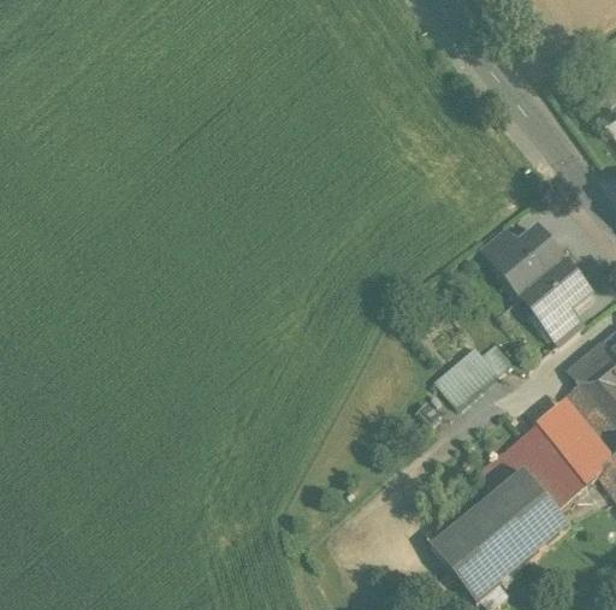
[(519,244),(499,259),(501,261),(525,291),(564,260),(538,227),(519,244)]
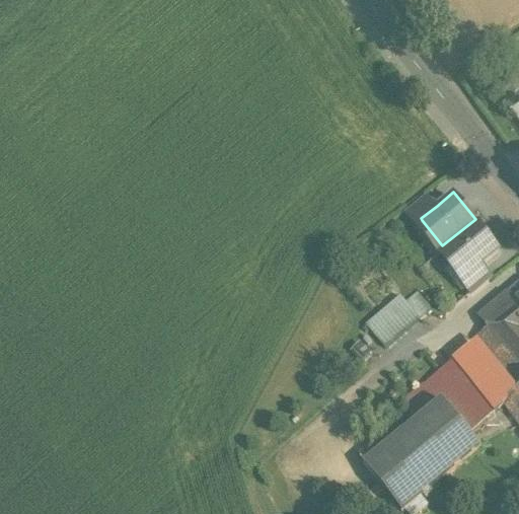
[(426,193),(405,210),(417,224),(422,220),(421,218),(437,206),(426,193)]
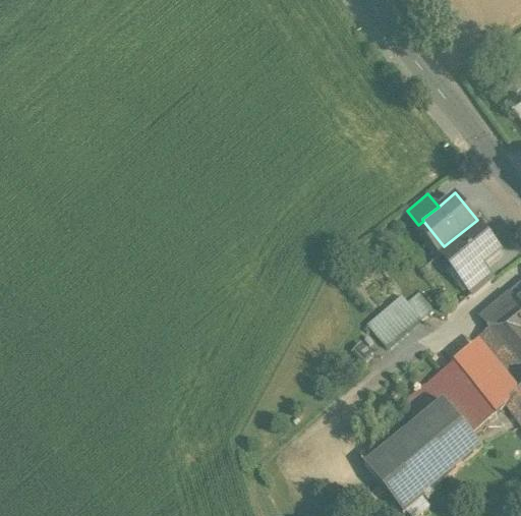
[(477,220),(444,246),(465,272),(466,274),(482,261),(499,247),(477,220)]
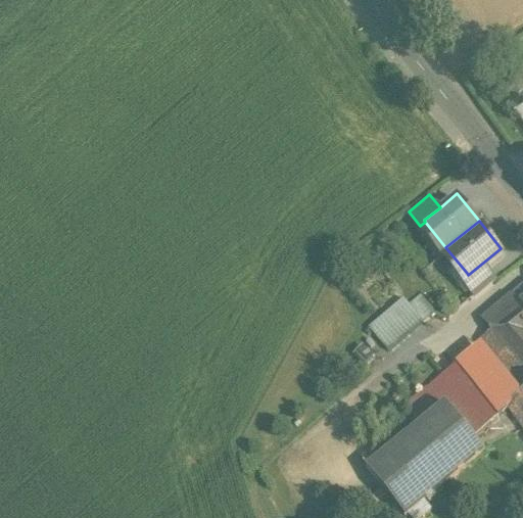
[(484,262),(468,275),(467,273),(462,277),(473,292),(493,275),(484,262)]
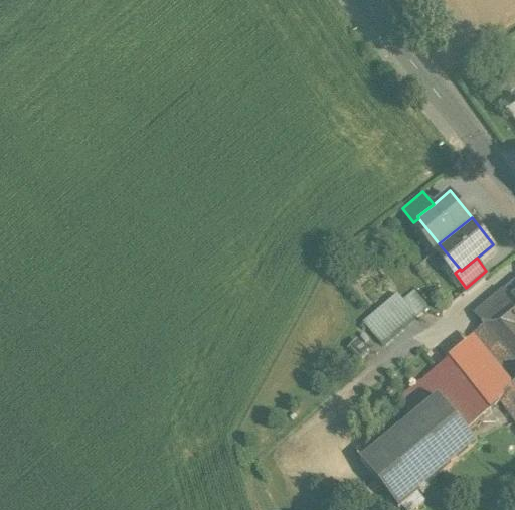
[(514,276),(504,285),(513,295),(514,293),(514,276)]
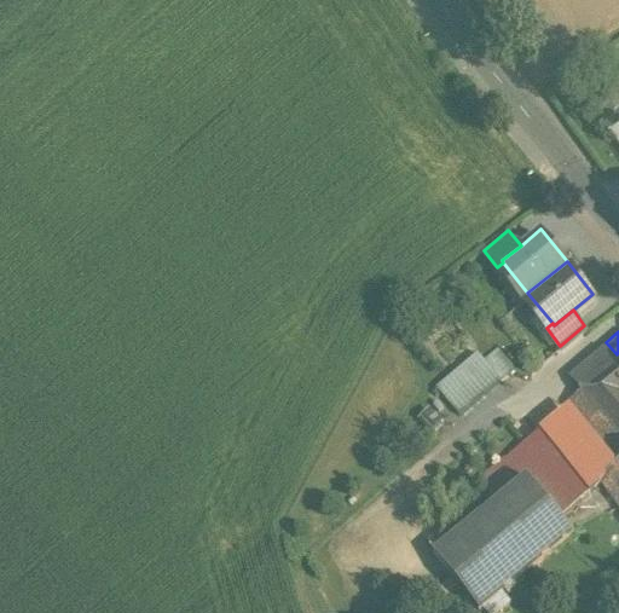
[(606,342),(559,381),(568,397),(618,456),(618,455),(618,358),(617,354),(606,342)]
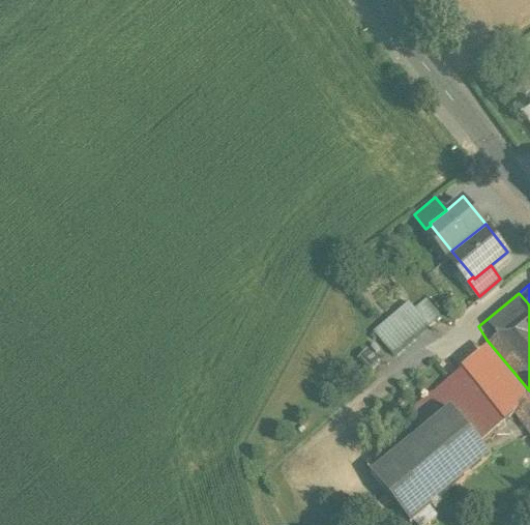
[(441,311),(427,294),(413,303),(428,321),(441,311)]
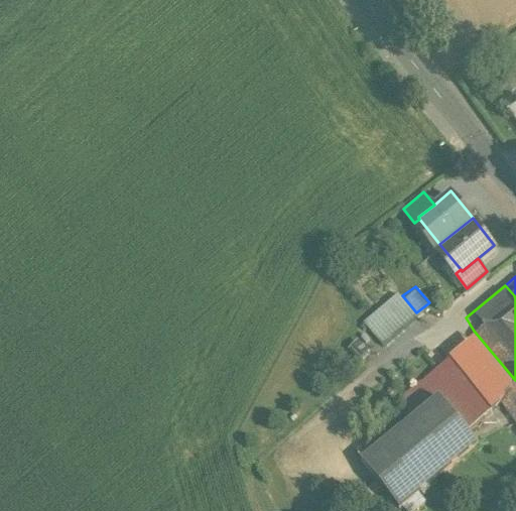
[(398,290),(363,320),(382,342),(416,312),(402,295),(398,290)]
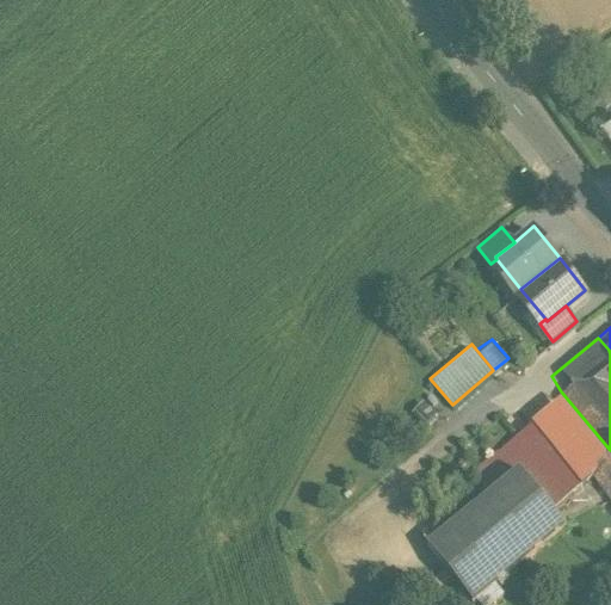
[(610,450),(561,391),(534,419),(581,480),(593,469),(591,465),(610,450)]
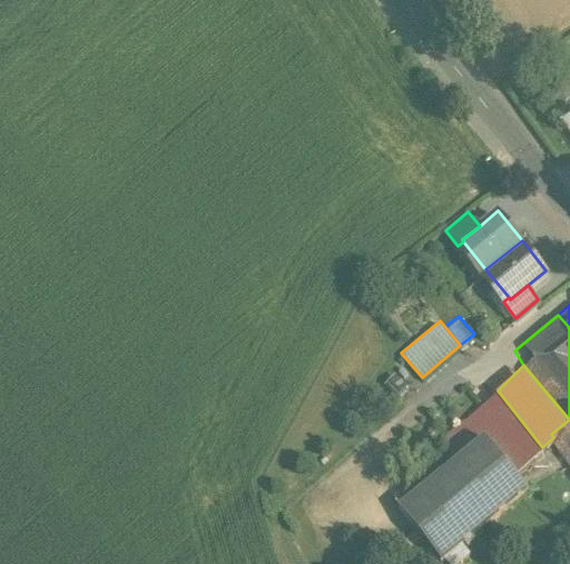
[(498,391),(442,435),(458,455),(485,433),(514,470),(542,447),(498,391)]
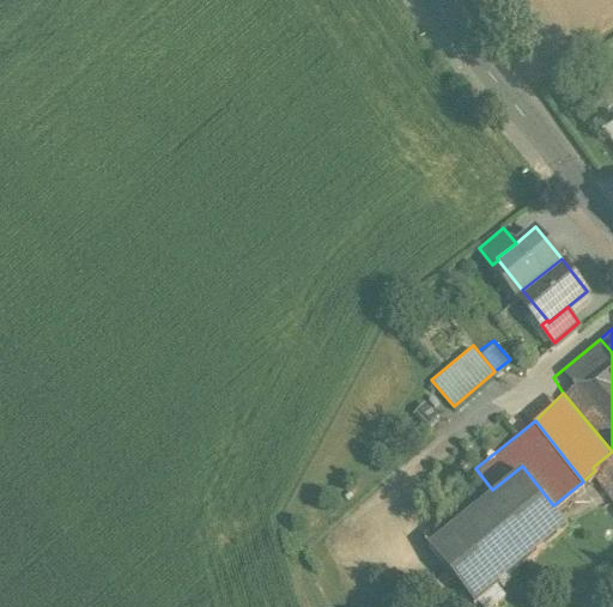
[(612,453),(612,451),(593,467),(595,471),(610,491),(612,498),(612,520),(612,522),(612,523),(612,453)]
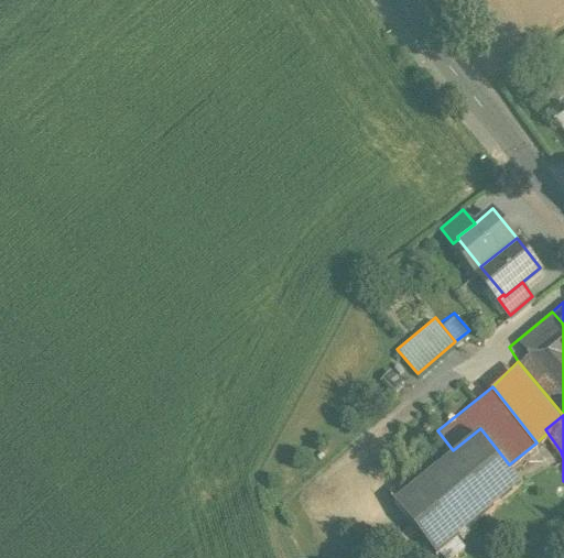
[(481,431),(394,500),(436,551),(522,483),(481,431)]
